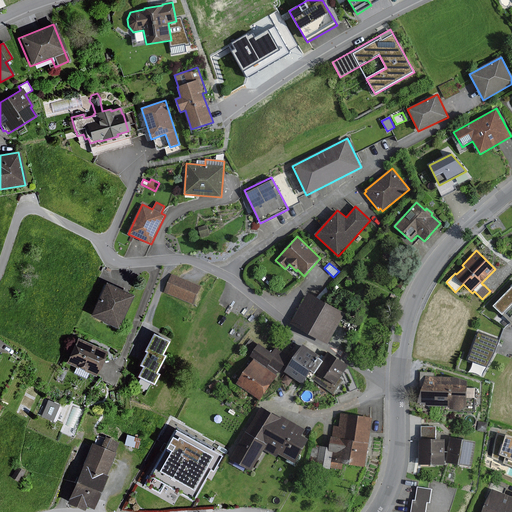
[(201,287),(172,274),(164,293),(194,305),(201,287)]
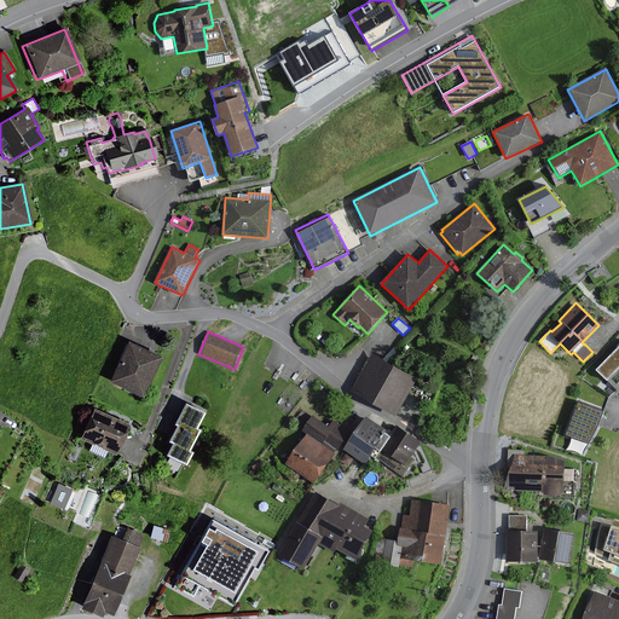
[(142,399),(160,358),(127,342),(108,383),(142,399)]
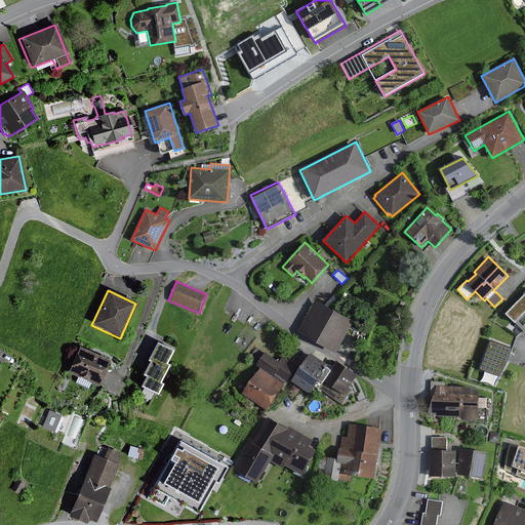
[(524,332),(524,293),(506,314),(524,332)]
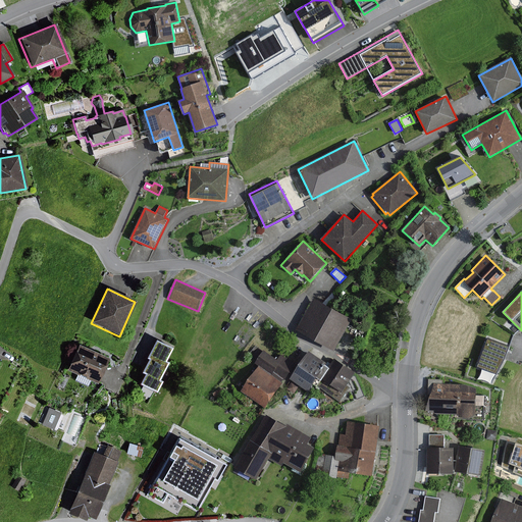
[(352,319),(313,298),(296,330),(334,351),(352,319)]
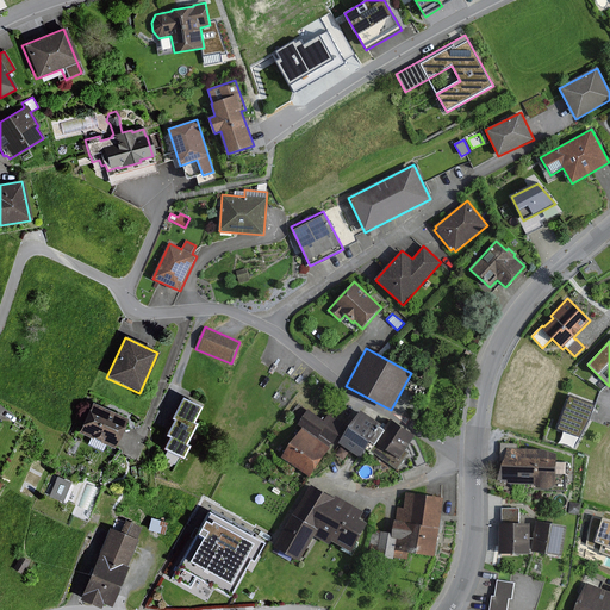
[(596,405),(570,396),(558,429),(579,437),(590,421),(596,405)]
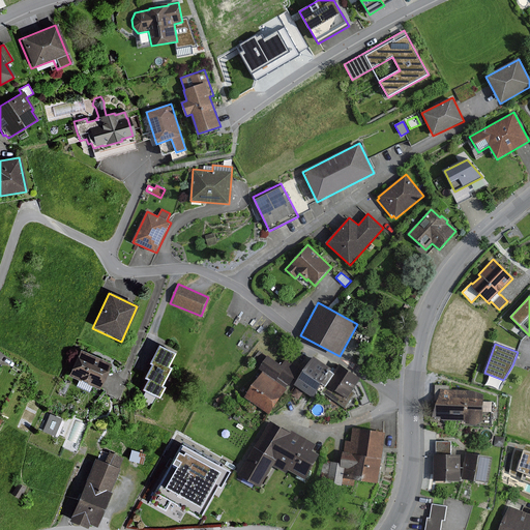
[(173,354),(156,346),(147,364),(149,365),(143,379),(146,380),(140,391),(156,400),(163,388),(159,386),(169,369),(166,367),(173,354)]
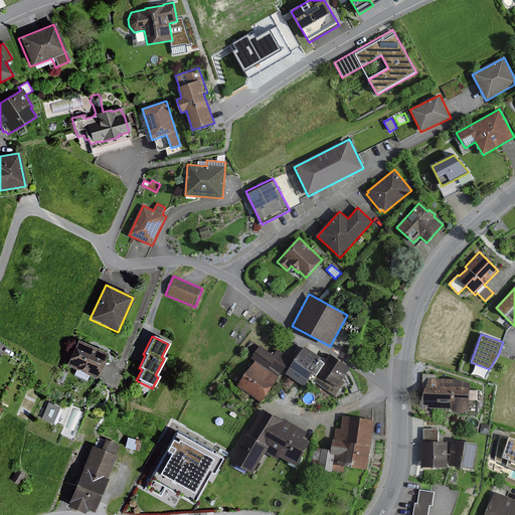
[(76,341),(65,365),(75,370),(74,373),(83,377),(86,374),(95,379),(106,354),(76,341)]
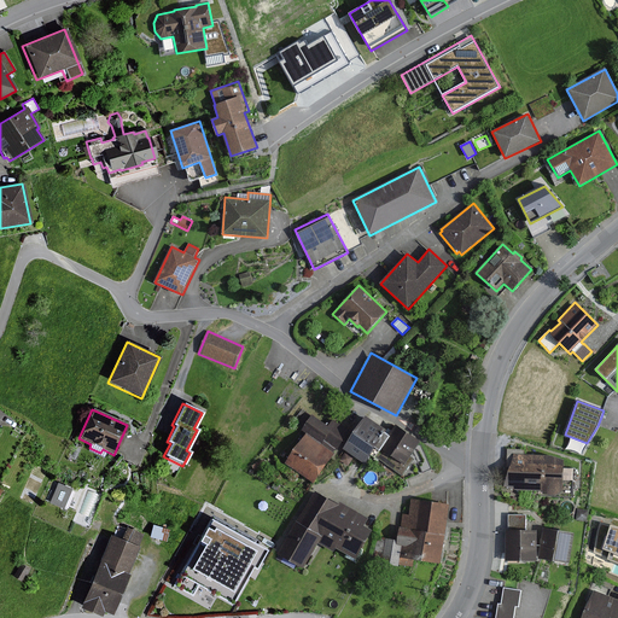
[(328,426),(312,415),(301,431),(307,435),(286,464),(314,483),(350,431),(333,419),(328,426)]
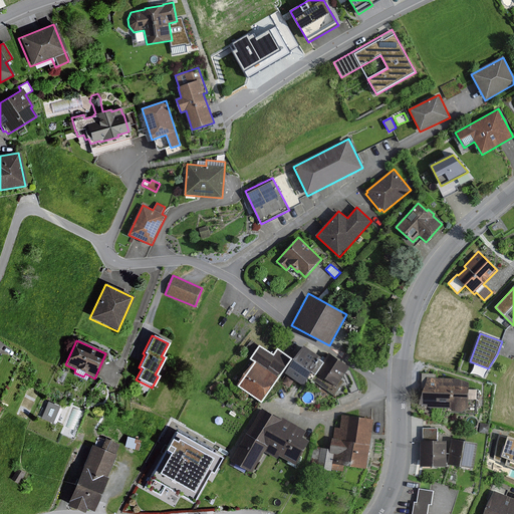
[(322,357),(304,345),(286,373),(303,386),(308,378),(312,381),(324,363),(320,360),(322,357)]
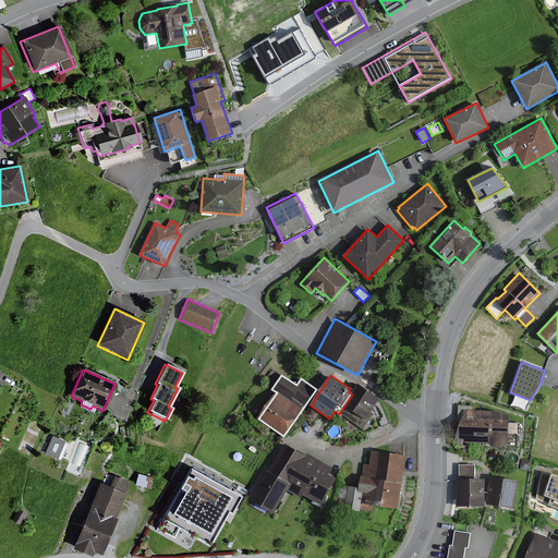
[(352,395),(339,414),(363,429),(373,415),(370,413),(379,399),(362,387),(355,397),(352,395)]
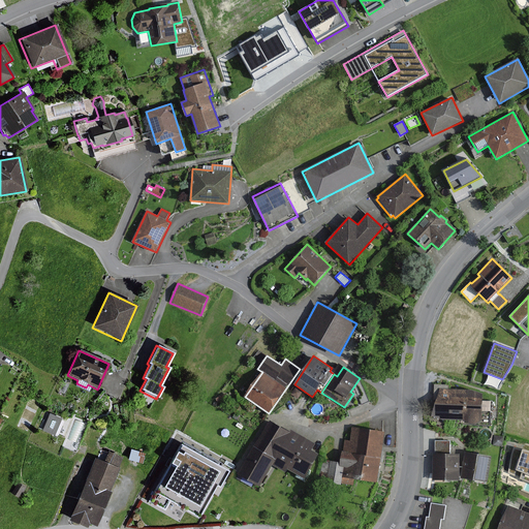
[(448,385),(434,384),(434,398),(437,398),(431,416),(442,419),(465,421),(467,423),(469,424),(472,424),(475,424),(478,423),(479,421),(481,421),(483,394),(475,391),(448,391),(448,385)]
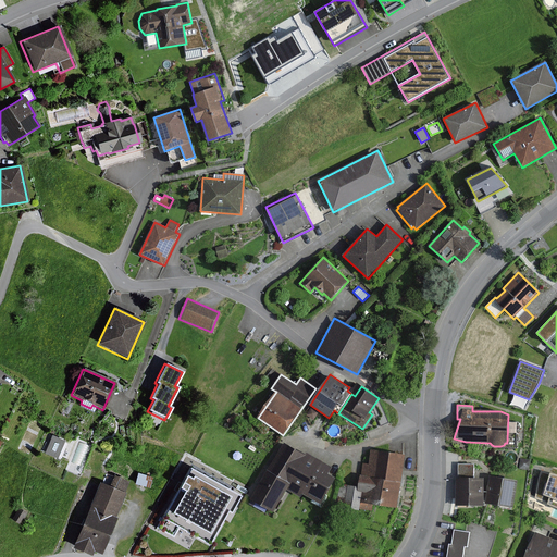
[(319,412),(311,408),(307,416),(313,420),(319,412)]
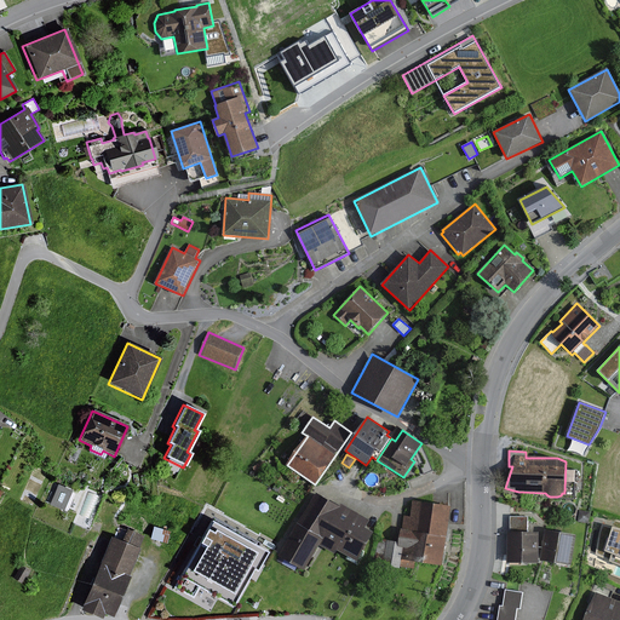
[(264,461),(253,468),(254,471),(267,466),(264,461)]
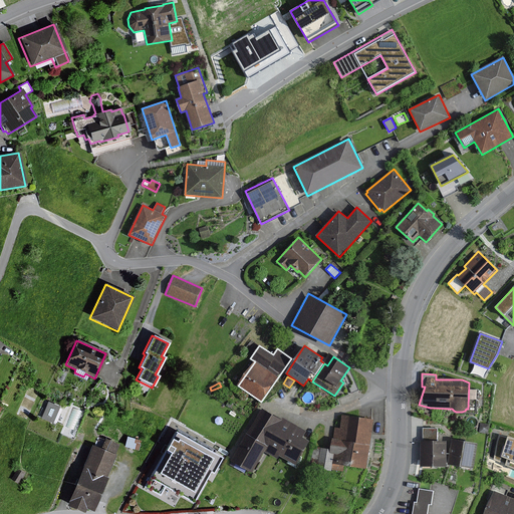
[(52,424),(59,407),(47,402),(40,419),(52,424)]
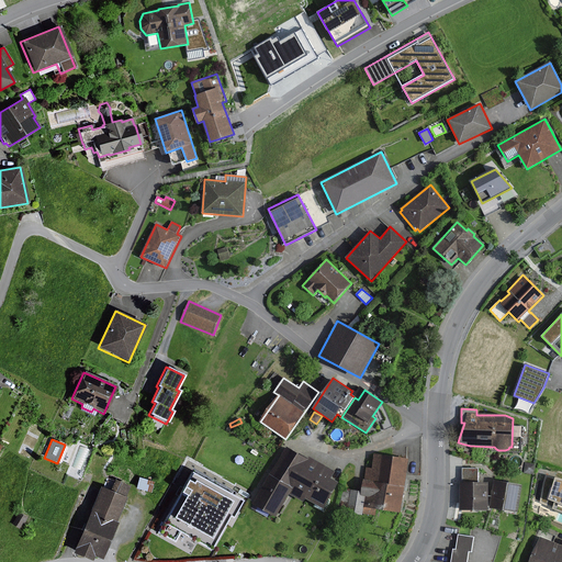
[(287,447),(270,475),(293,489),(290,494),(304,502),(305,498),(324,509),(339,483),(332,479),(336,471),(310,457),(308,459),(287,447)]
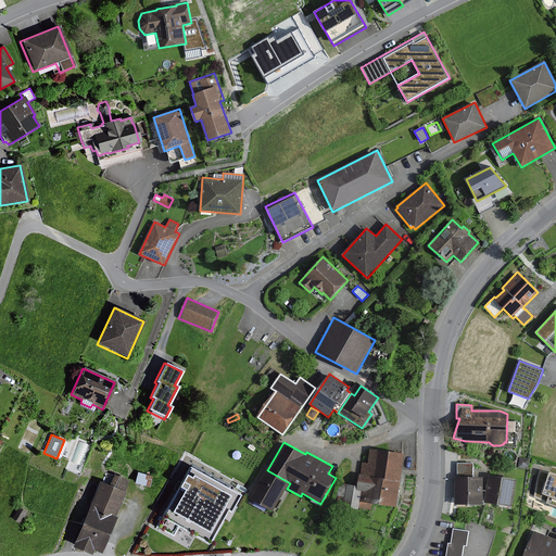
[(396,507),(404,454),(370,450),(368,464),(361,463),(357,485),(341,483),(335,506),(358,510),(359,508),(371,510),(373,504),(396,507)]
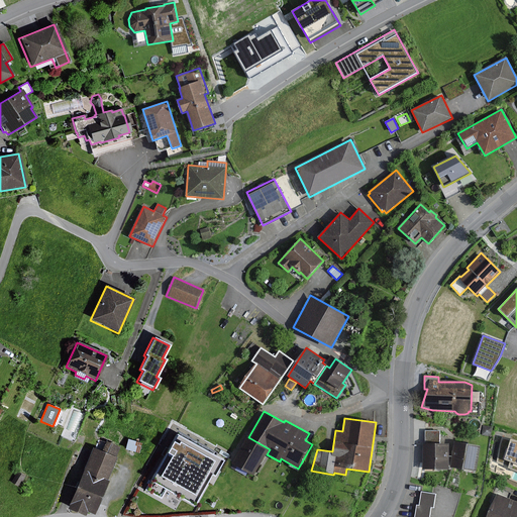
[(492,427),(483,426),(482,435),(491,436),(492,427)]
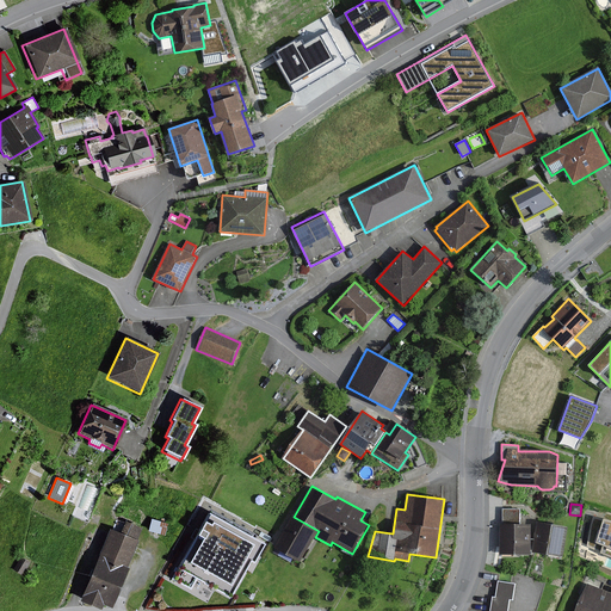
[(503,524),(500,524),(500,555),(531,556),(531,524),(519,524),(520,510),(503,510),(503,524)]
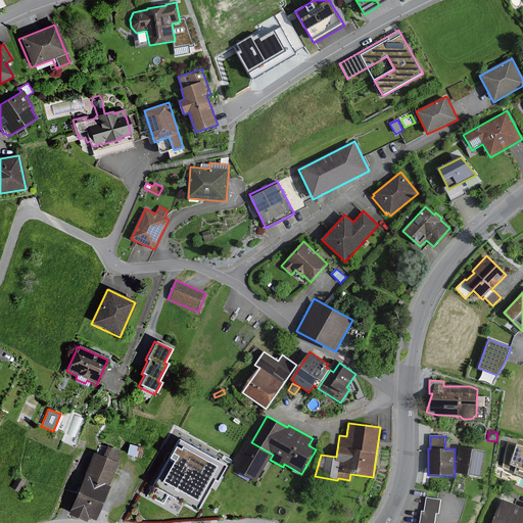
[(177,439),(146,496),(162,506),(168,496),(195,512),(212,481),(216,482),(225,466),(177,439)]
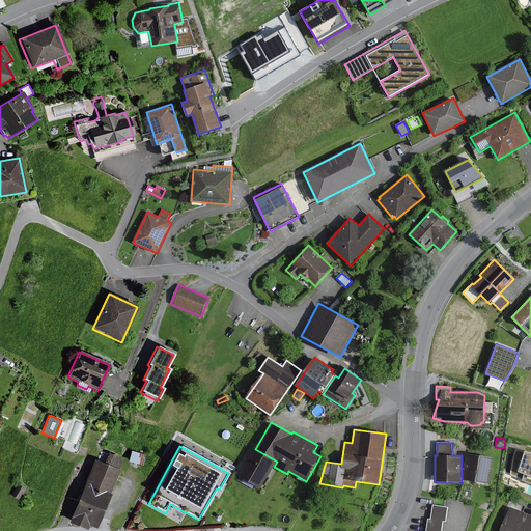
[(525,452),(515,449),(509,475),(530,482),(530,446),(527,446),(525,452)]
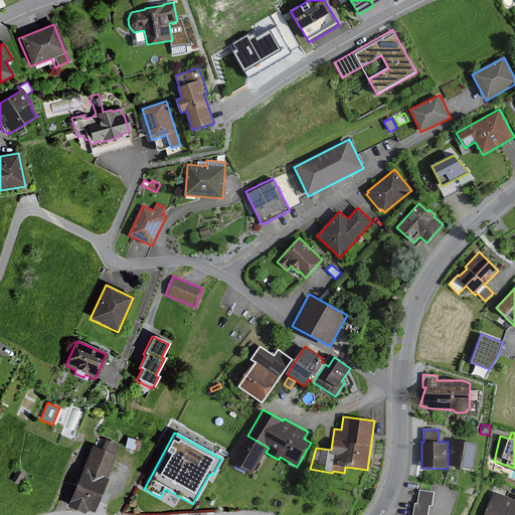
[(266,453),(269,448),(247,436),(232,462),(253,474),(266,453)]
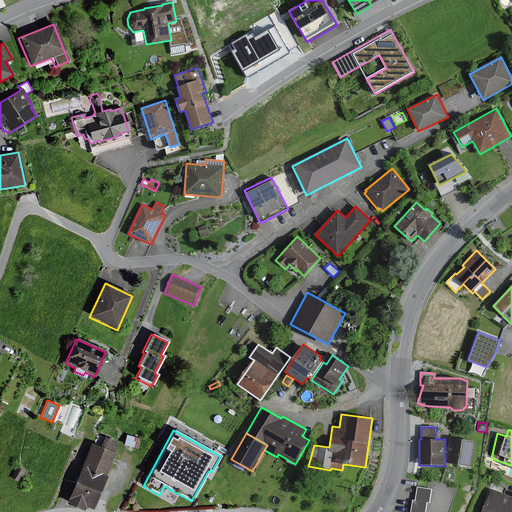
[(140,439),(126,435),(123,446),(137,450),(140,439)]
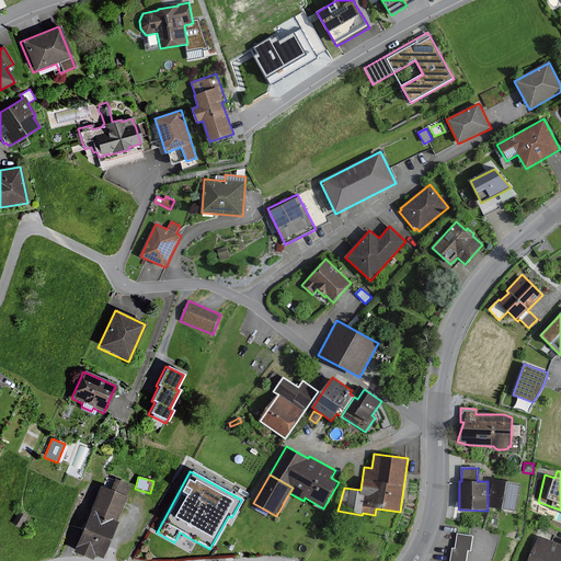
[(522,484),(493,479),(489,507),(517,512),(522,484)]
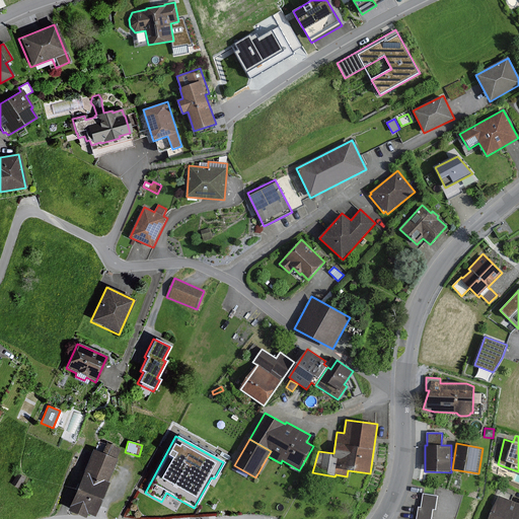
[(119,450),(105,444),(101,454),(91,450),(65,511),(83,518),(85,514),(92,517),(106,484),(105,483),(119,450)]
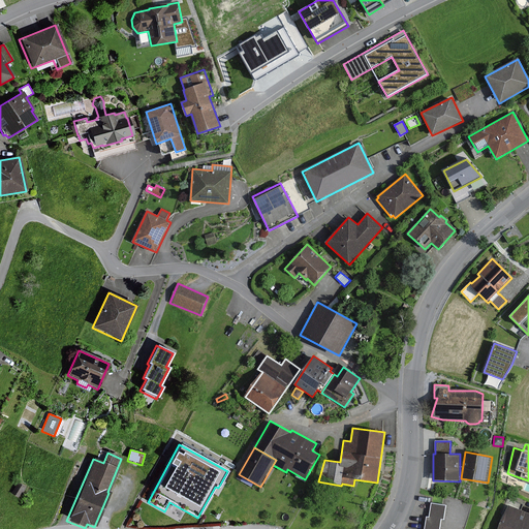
[(21,485),(14,496),(19,498),(25,488),(21,485)]
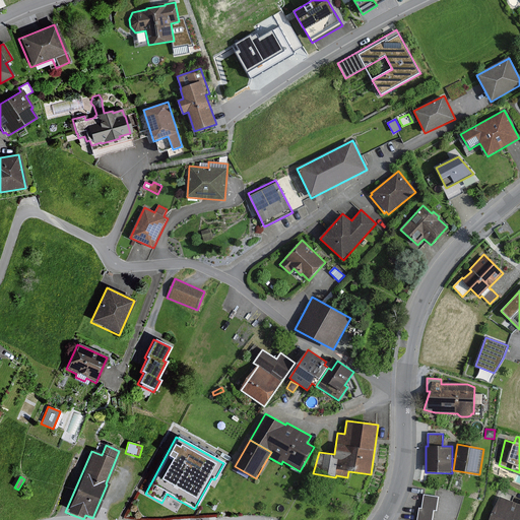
[(439,497),(424,495),(421,509),(419,508),(416,519),(432,519),(434,511),(437,511),(439,497)]
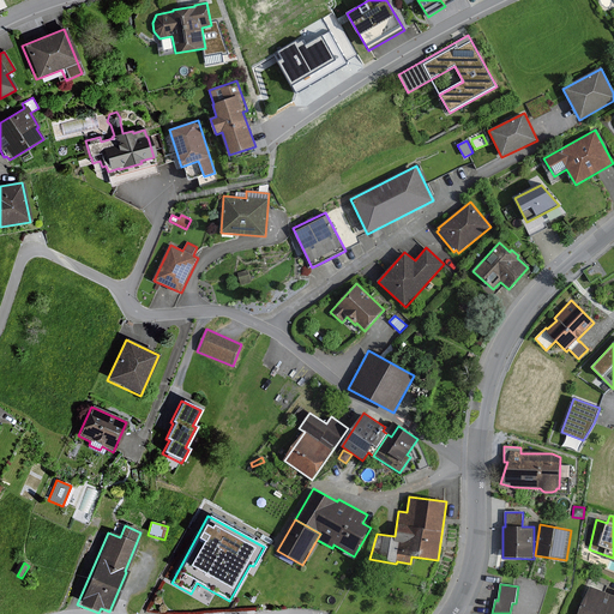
[(613,613),(613,596),(589,587),(578,613),(613,613)]
